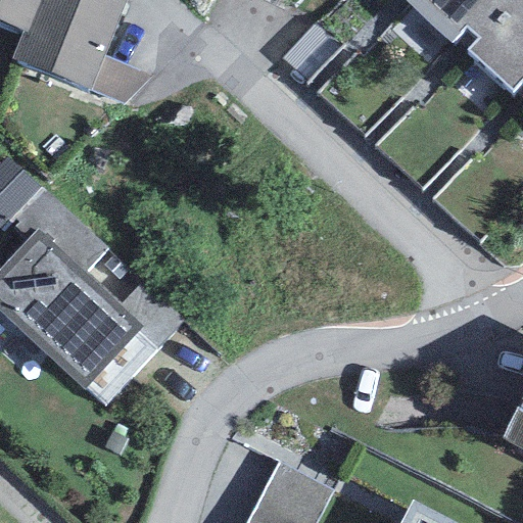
[(0,0),(0,22),(22,32),(27,34),(40,0),(0,0)]
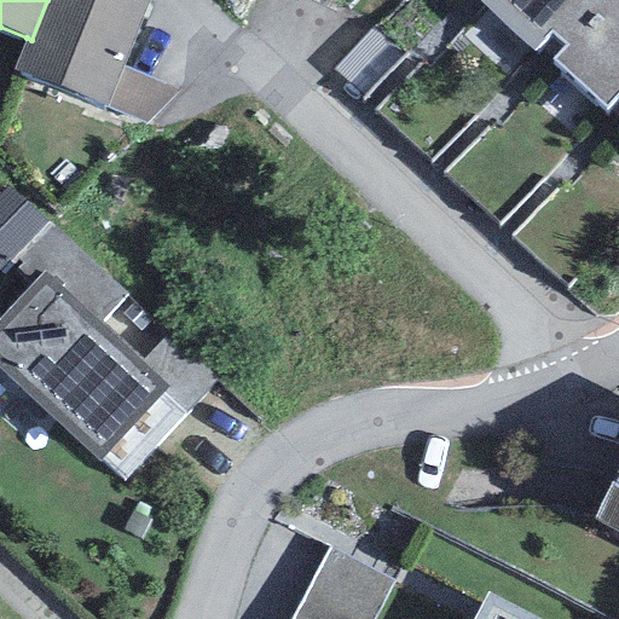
[(27,38),(15,69),(105,105),(122,65),(148,0),(47,0),(32,40),(27,38)]
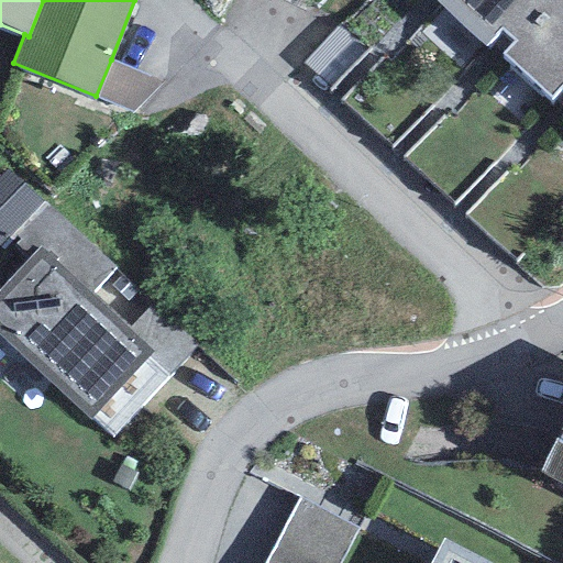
[(435,0),(486,45),(501,29),(526,0),(435,0)]
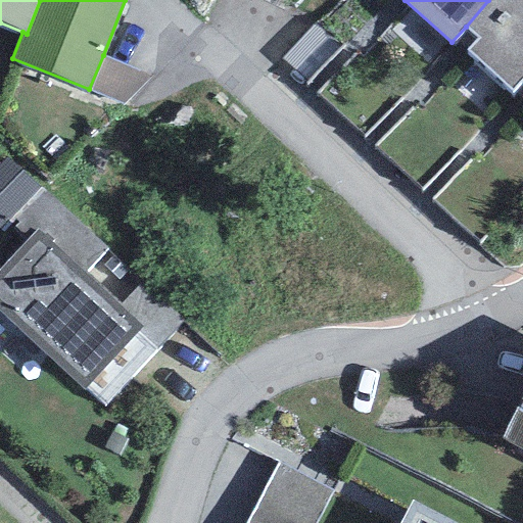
[(522,0),(488,0),(466,27),(478,38),(467,50),(512,90),(522,79),(522,78),(522,0)]
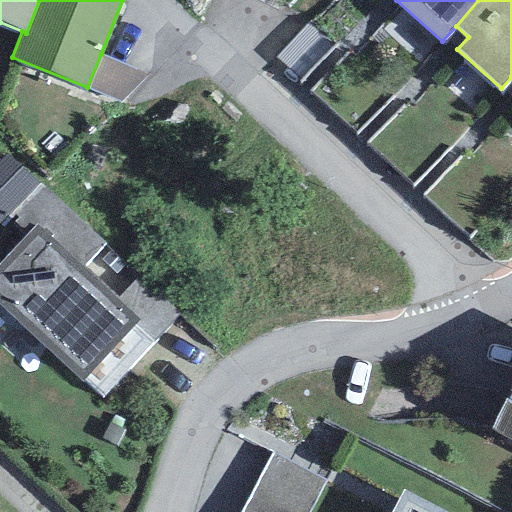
[(120,103),(148,75),(101,54),(87,87),(120,103)]
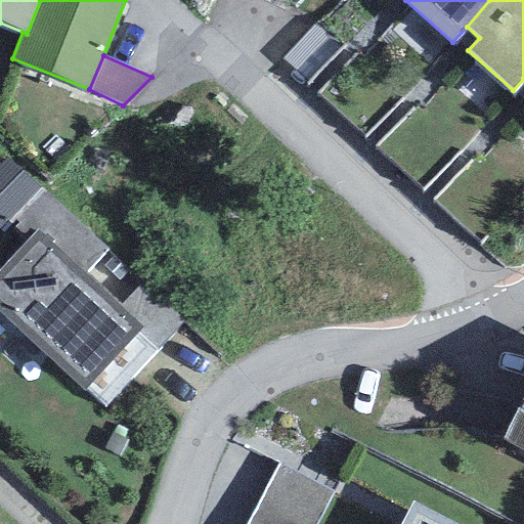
[(0,163),(0,230),(0,231),(9,222),(41,188),(7,157),(0,163)]
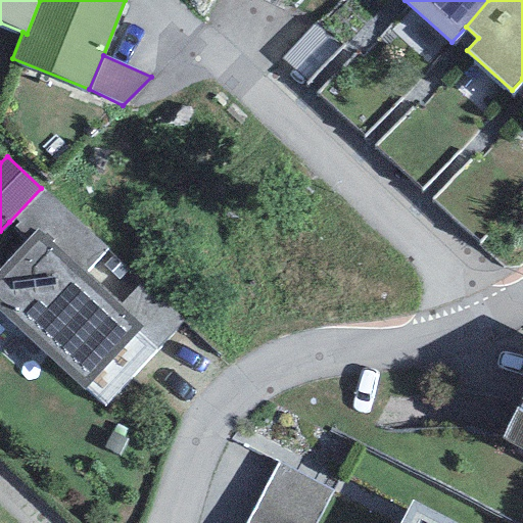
[(137,333),(142,327),(119,305),(84,273),(108,248),(41,188),(9,222),(28,238),(0,268),(0,311),(86,389),(137,333)]
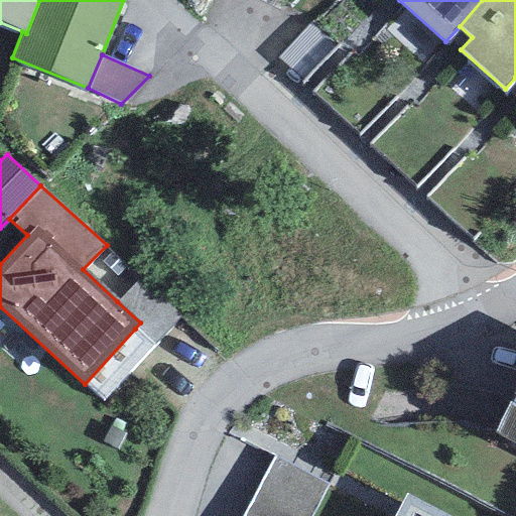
[(135,329),(155,346),(186,310),(143,272),(117,301),(140,323),(135,329)]
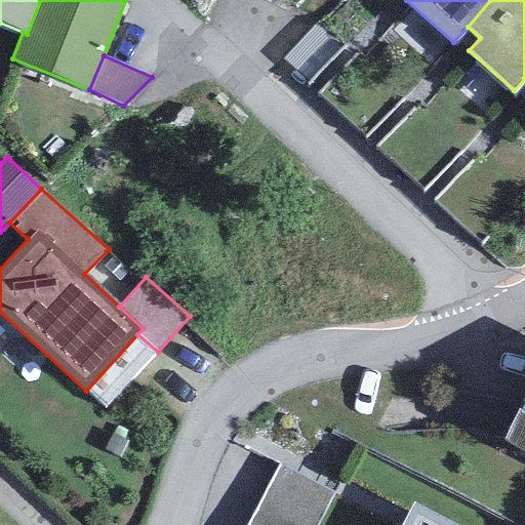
[(86,391),(106,407),(158,352),(137,334),(86,391)]
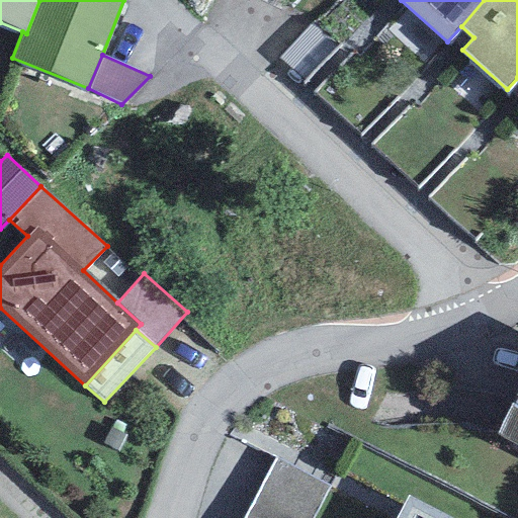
[(517,395),(497,434),(517,445),(517,395)]
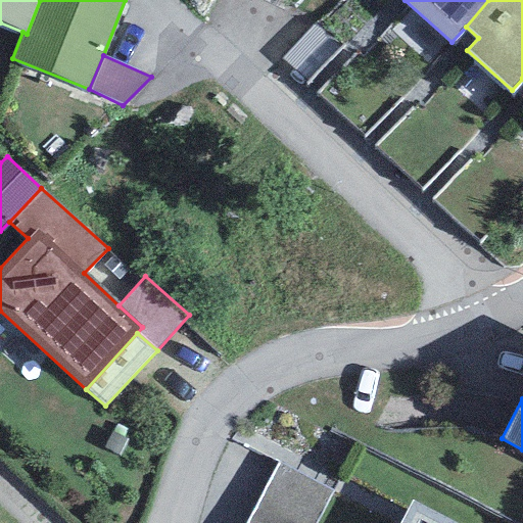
[(279,463),(246,522),(315,522),(330,492),(279,463)]
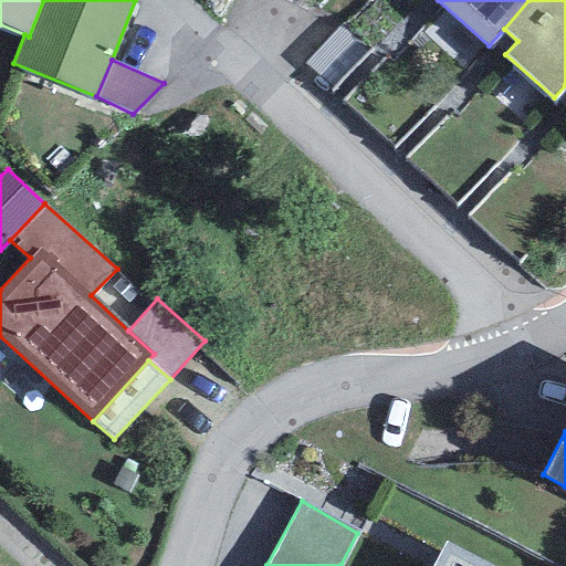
[(432,565),(490,565),(446,543),(432,565)]
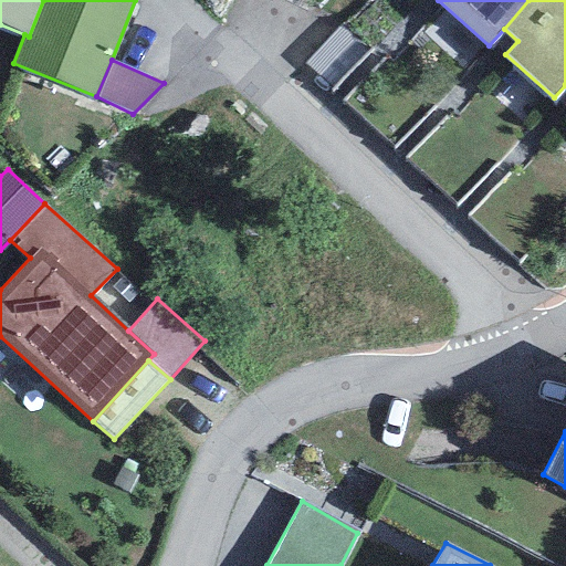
All buildings are outlined.
